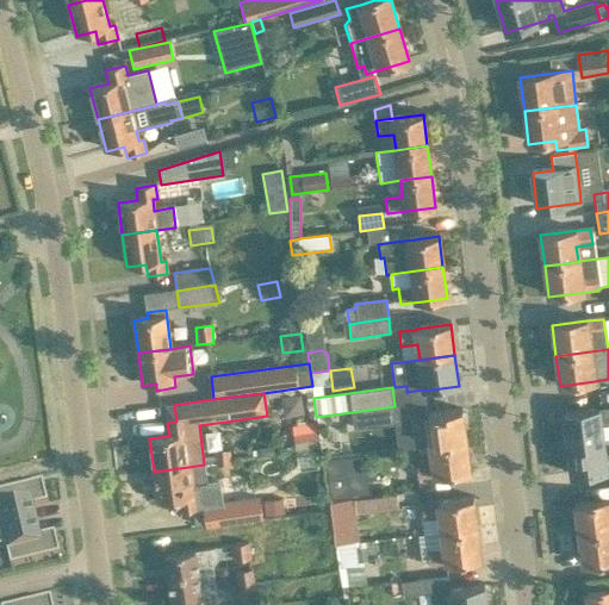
[(395,406),(352,412),(353,419),(354,431),(395,426),(397,425),(395,406)]
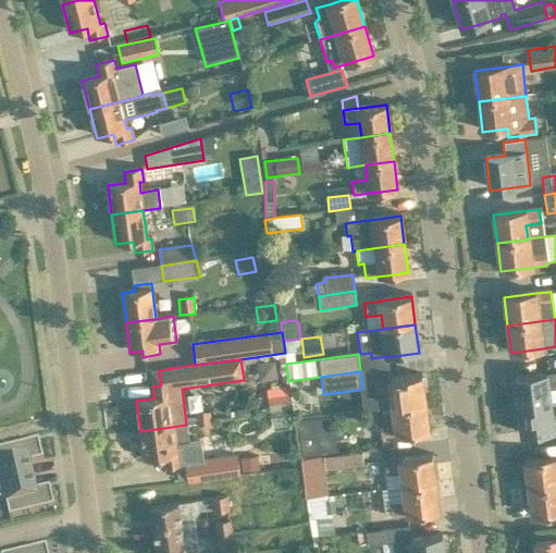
[(515,379),(518,407),(551,403),(548,389),(555,388),(555,373),(546,376),(546,375),(515,379)]
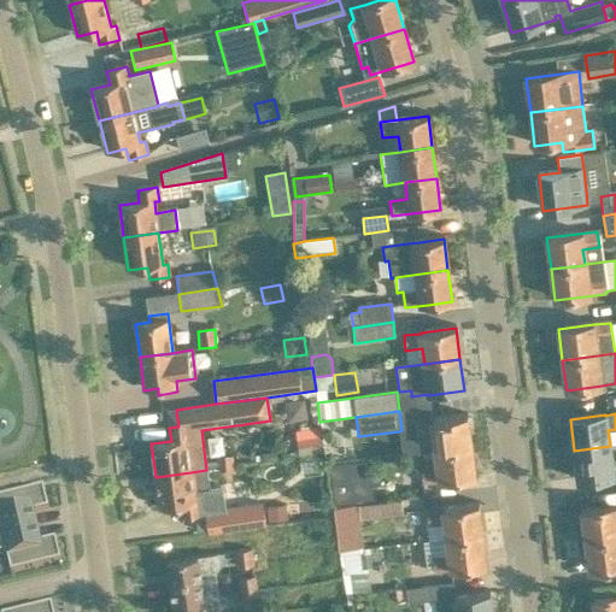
[(418,454),(435,452),(471,447),(468,417),(432,421),(432,422),(415,424),(418,454)]
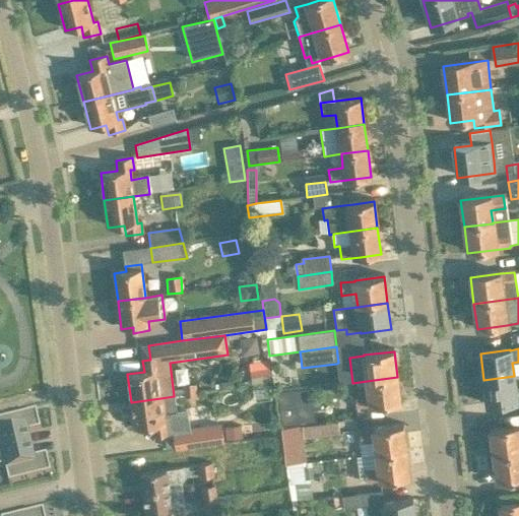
[(270,363),(250,366),(253,386),(273,383),(270,363)]
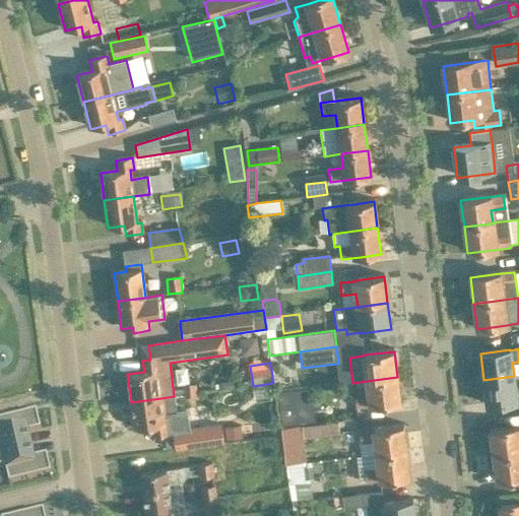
[(518,388),(515,389),(514,376),(483,380),(488,406),(517,402),(517,401),(518,401),(518,388)]
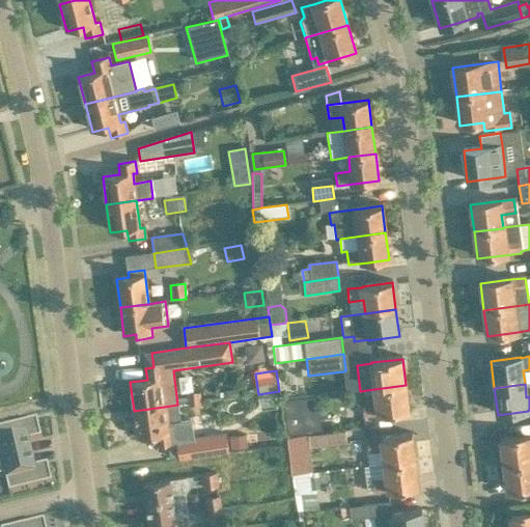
[(409,412),(406,385),(374,389),(377,403),(362,405),(364,417),(379,415),(379,416),(409,412)]
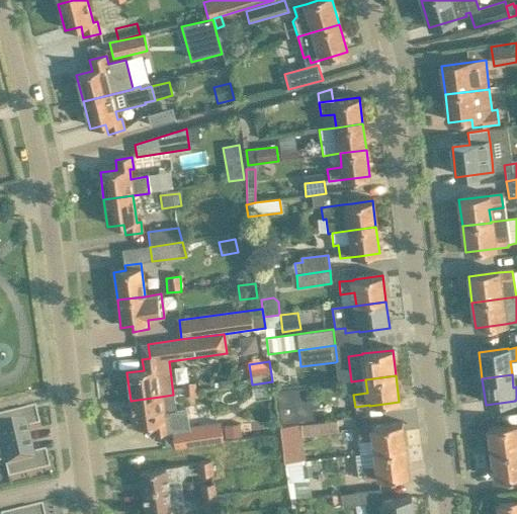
[(182,387),(183,393),(195,392),(194,384),(182,387)]
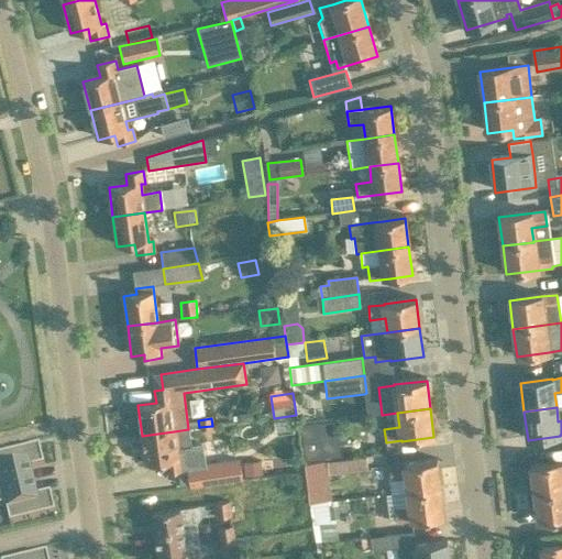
[(213,433),(212,426),(199,427),(200,435),(213,433)]
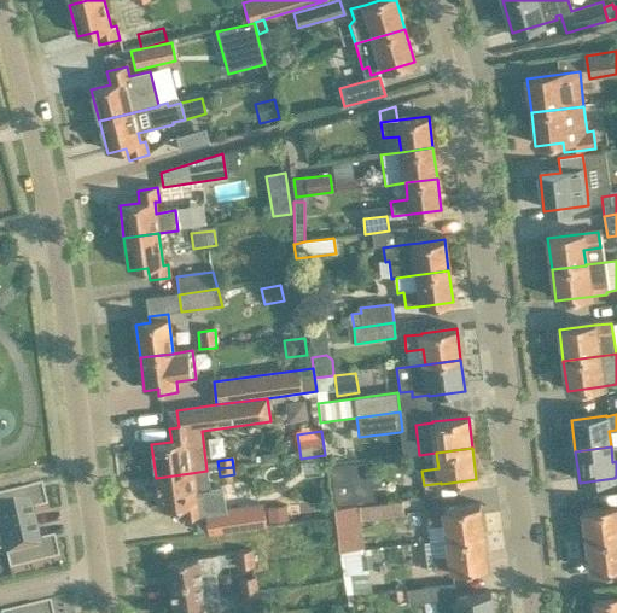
[(210,494),(207,471),(191,473),(156,478),(161,511),(180,507),(181,520),(203,518),(199,495),(210,494)]
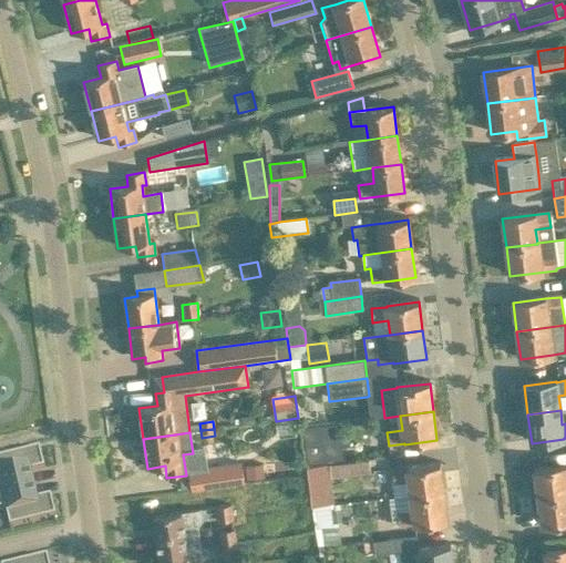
[(305,453),(306,467),(352,462),(351,449),(305,453)]
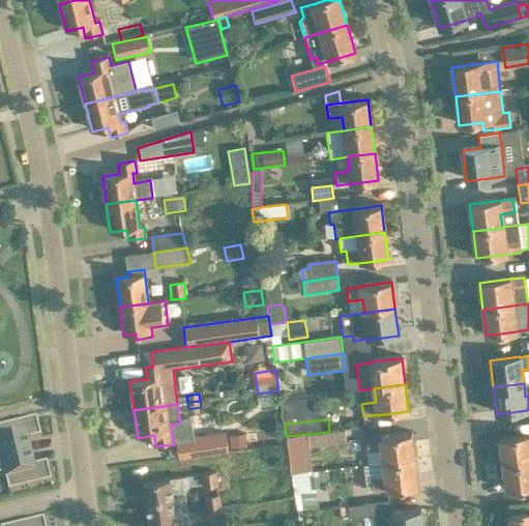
[(0,466),(31,459),(28,445),(40,442),(36,424),(0,432),(0,466)]
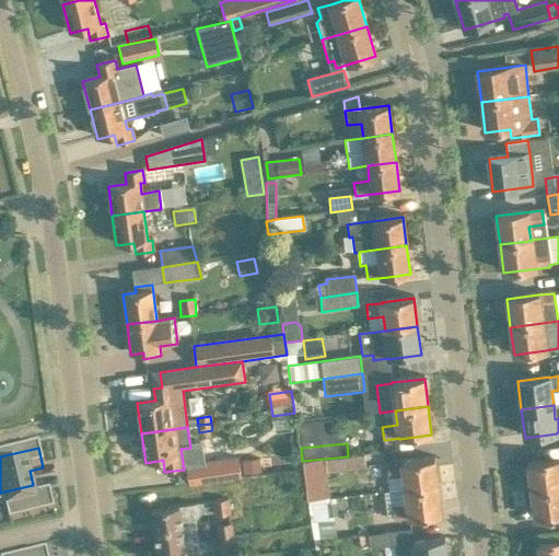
[(364,455),(348,456),(302,461),(300,461),(302,472),(304,472),(306,501),(329,499),(326,473),(349,471),(365,468),(364,455)]
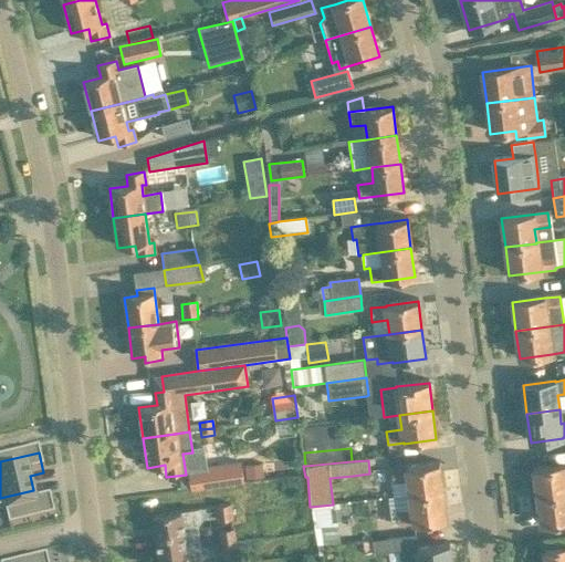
[(241,464),(188,471),(190,491),(243,482),(242,470),(241,464)]
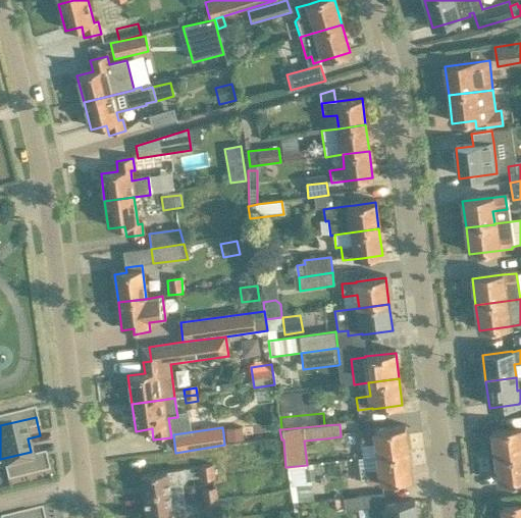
[(374,431),(360,433),(362,448),(376,446),(378,458),(409,454),(405,427),(374,431)]
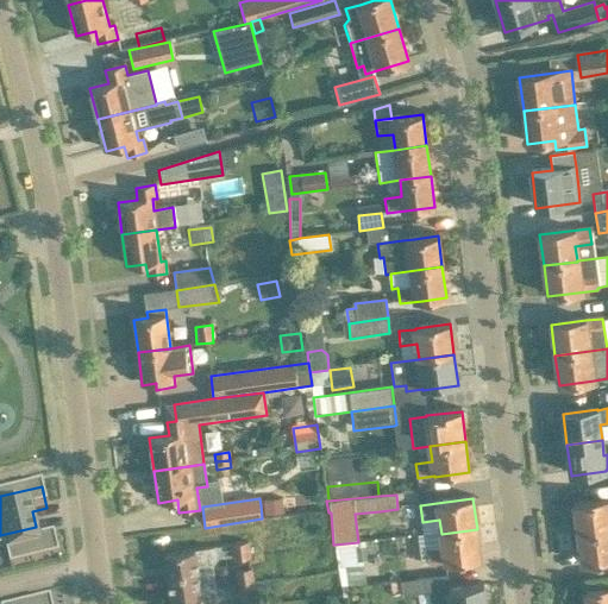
[(607,498),(575,503),(578,534),(607,530),(607,498)]
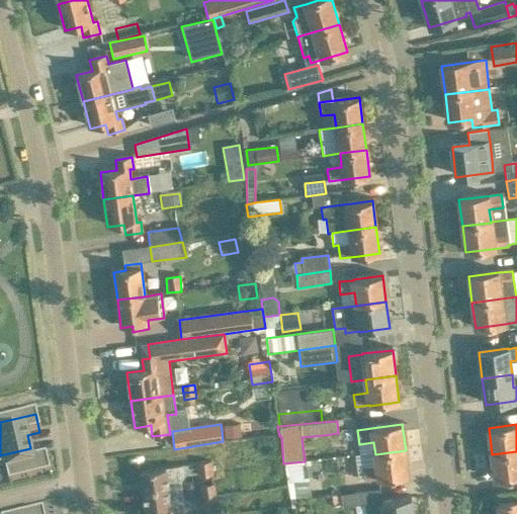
[(239,425),(223,427),(224,438),(240,437),(239,425)]
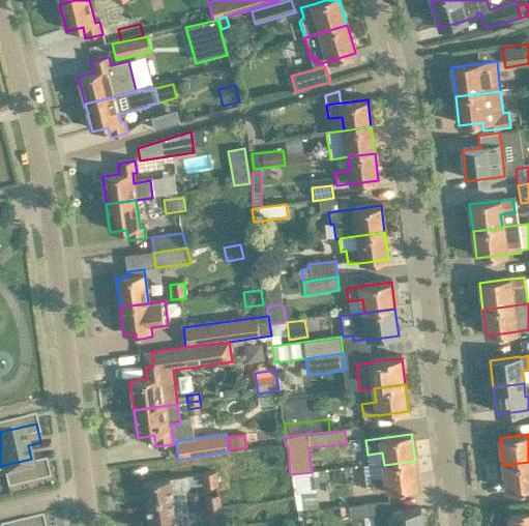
[(34,471),(31,459),(0,466),(0,480),(4,480),(8,497),(52,488),(47,468),(34,471)]
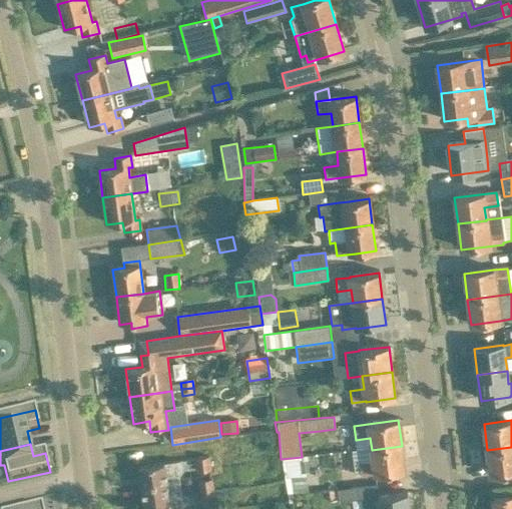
[(405,471),(402,446),(372,450),(373,462),(359,464),(361,477),(375,475),(405,471)]
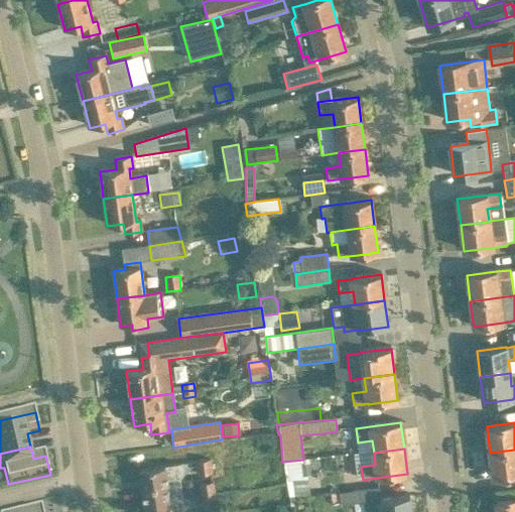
[(514,450),(490,453),(493,479),(514,476),(514,450)]
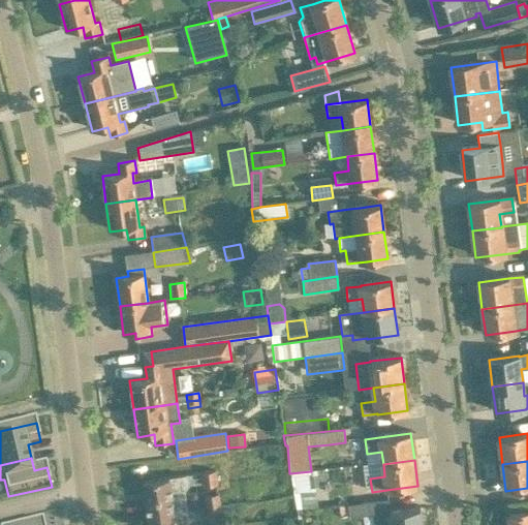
[(202,474),(202,487),(217,487),(217,473),(202,474)]
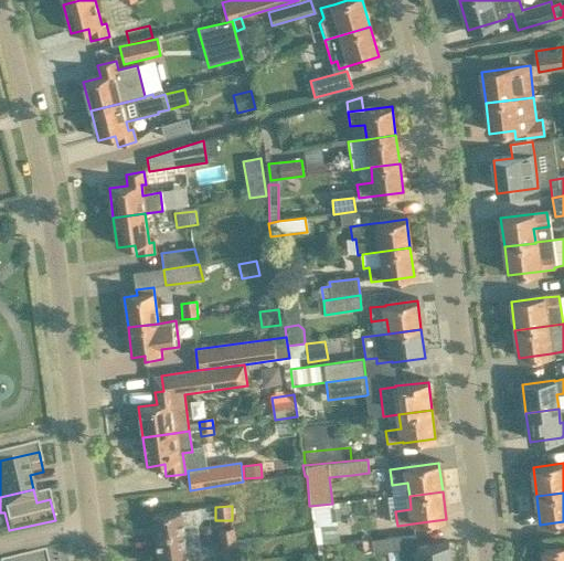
[(181,511),(152,516),(156,533),(198,528),(194,510),(181,512),(181,511)]
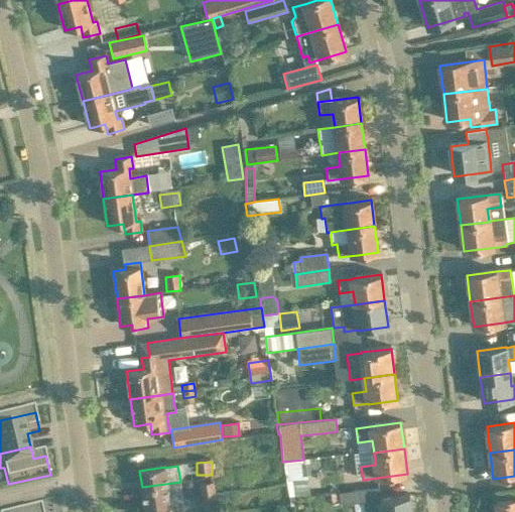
[(308,481),(285,483),(288,498),(309,496),(308,481)]
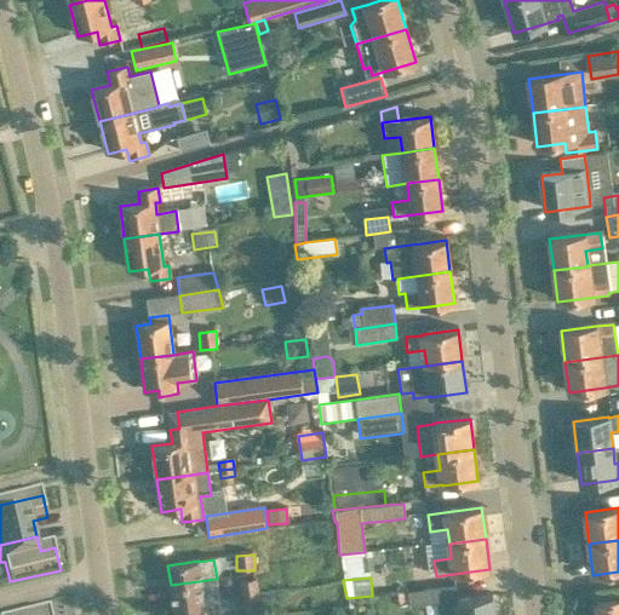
[(217,579),(171,585),(173,607),(219,601),(217,579)]
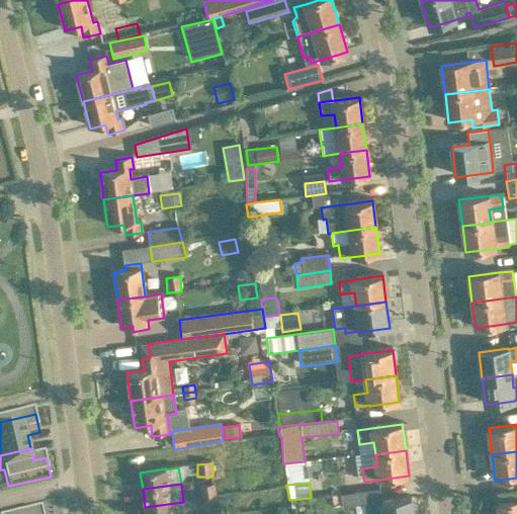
[(200,487),(202,512),(218,510),(214,486),(200,487)]
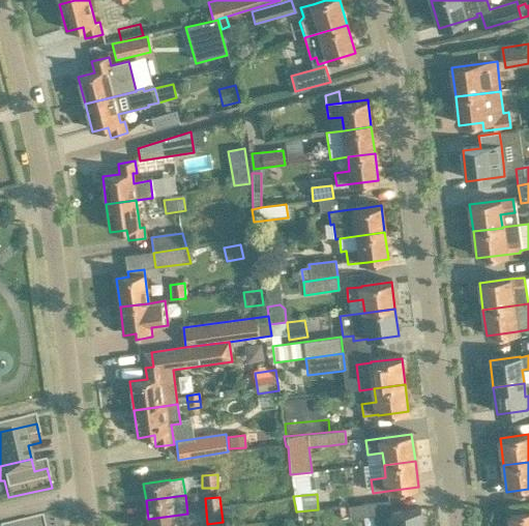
[(349,506),(350,519),(376,516),(390,514),(388,501),(349,506)]
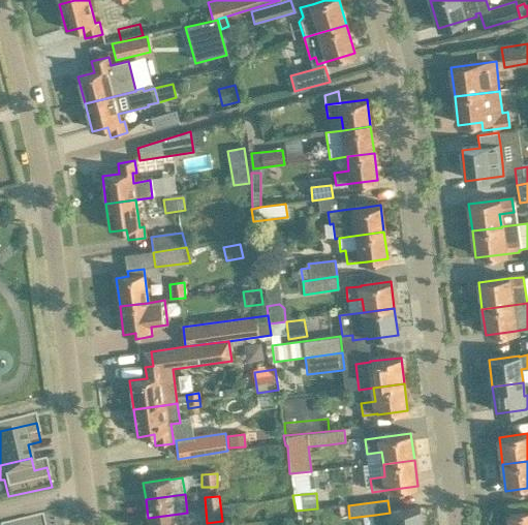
[(390,513),(375,515),(376,524),(423,524),(421,508),(390,513)]
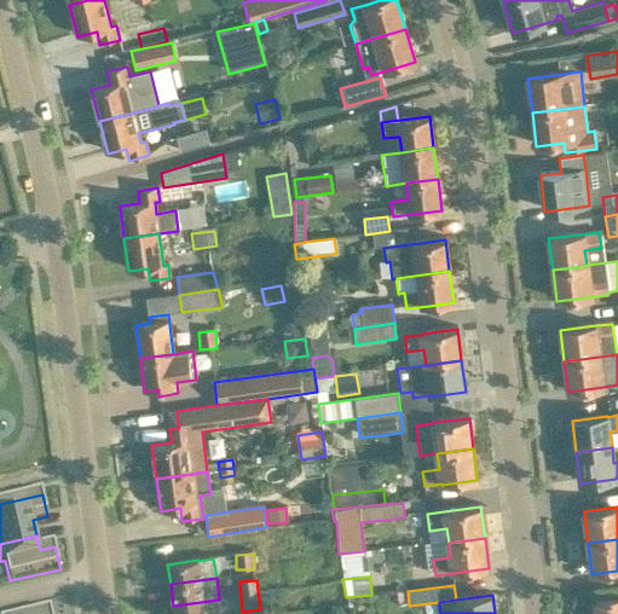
[(617,613),(617,596),(595,600),(596,613),(617,613)]
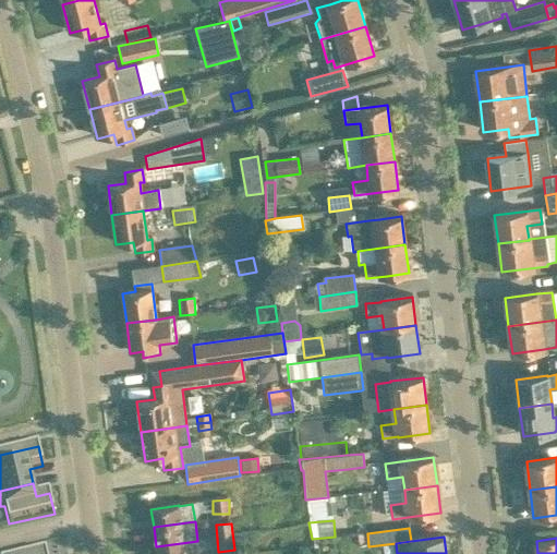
[(198,553),(197,541),(156,546),(157,553),(198,553)]
